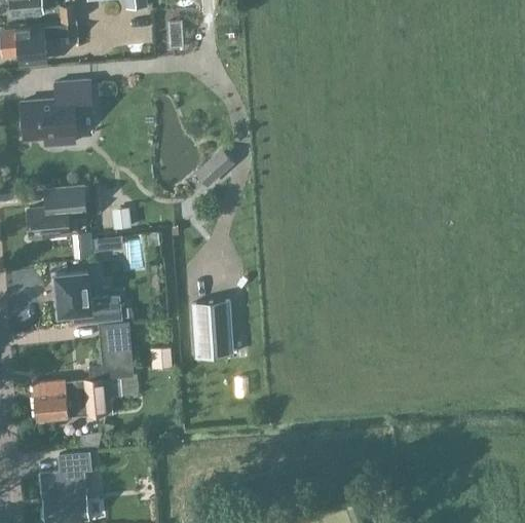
[(0,4),(9,3),(10,16),(43,14),(41,0),(0,0),(0,4)]
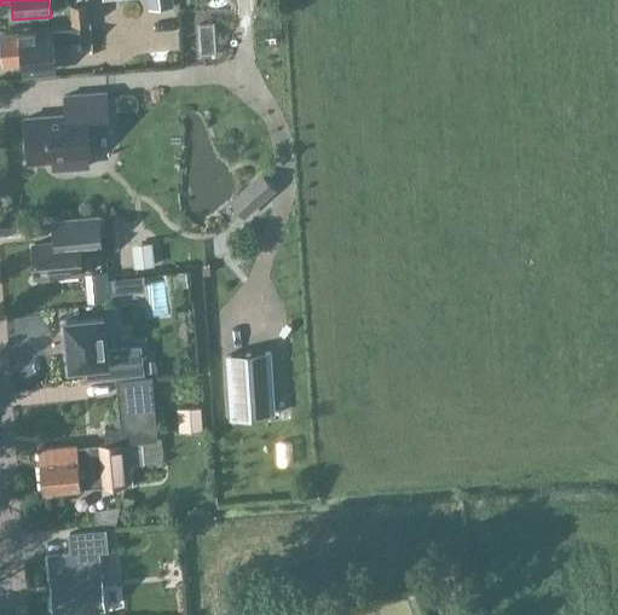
[(88,28),(87,7),(70,9),(71,29),(88,28)]
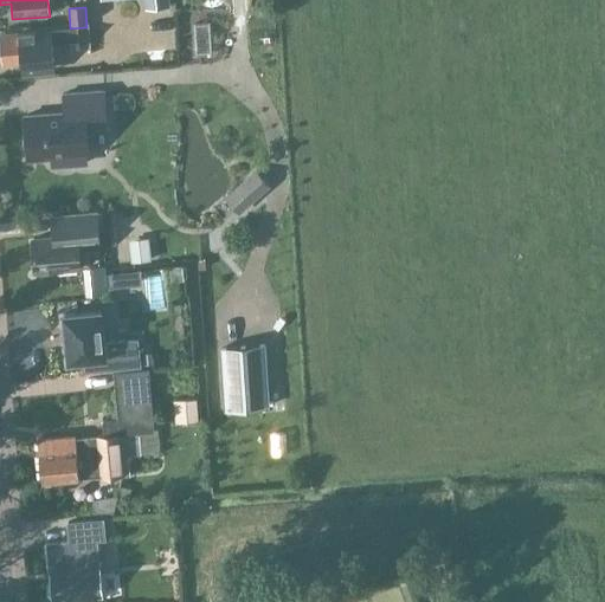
[(50,32),(0,37),(0,51),(1,65),(20,64),(52,60),(51,47),(51,46),(77,44),(76,31),(50,33),(50,32)]
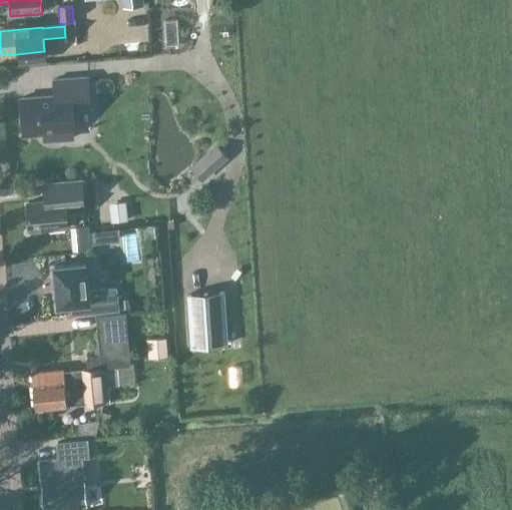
[(72,103),(89,101),(87,79),(52,82),(53,98),(20,101),(23,138),(42,136),(42,143),(58,142),(57,135),(74,134),(72,103)]
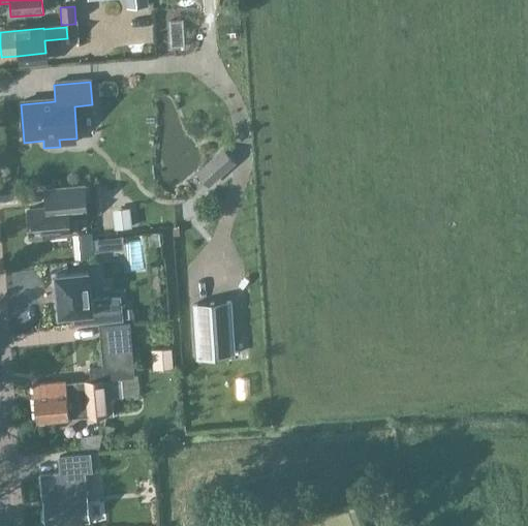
[(233,165),(222,153),(215,159),(226,172),(233,165)]
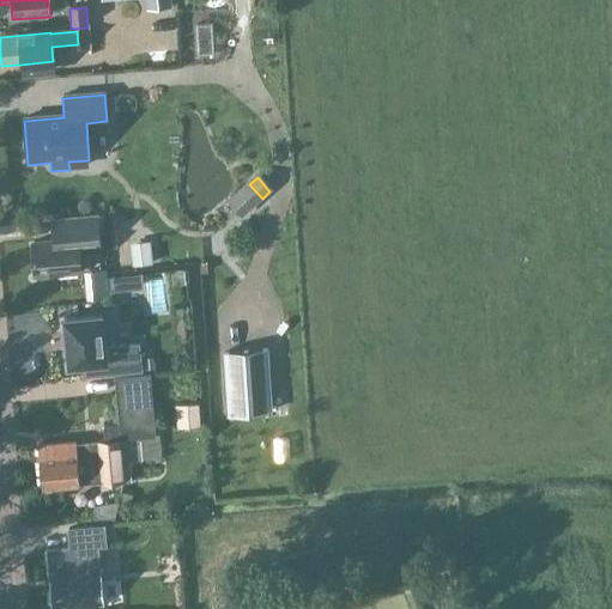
[(97,218),(62,221),(64,242),(32,245),(35,279),(80,274),(78,255),(101,254),(97,218)]
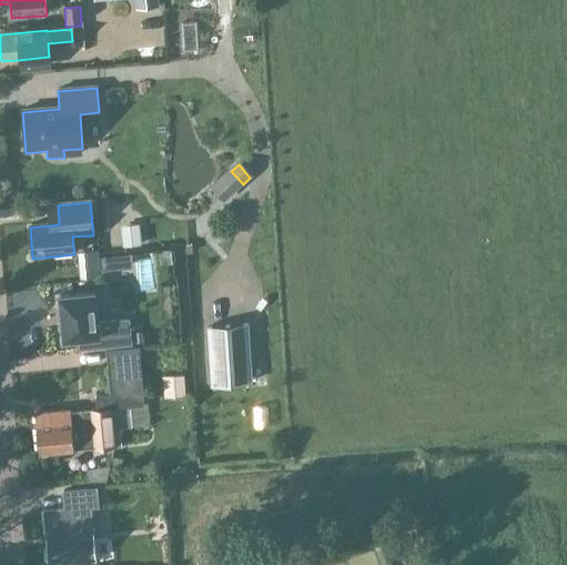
[(123,215),(124,236),(143,235),(142,214),(123,215)]
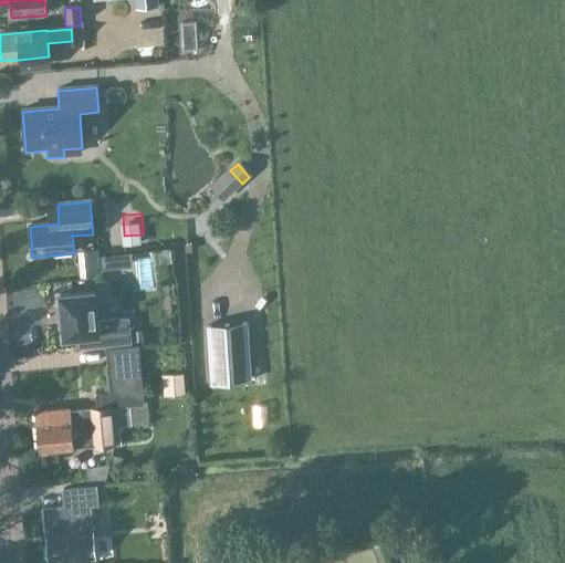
[(114,258),(101,260),(103,271),(115,270),(114,258)]
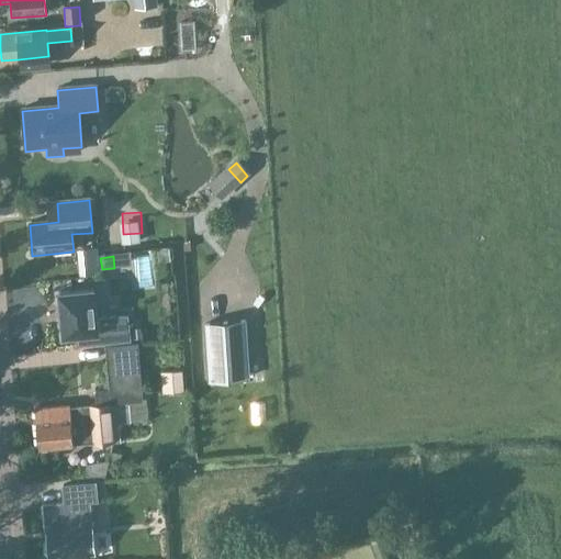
[(92,291),(57,294),(59,312),(60,323),(63,338),(75,336),(76,347),(128,343),(126,319),(96,322),(92,291)]
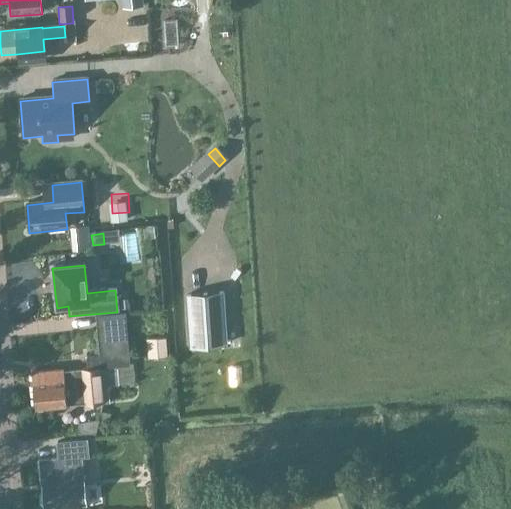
[(223,295),(186,298),(189,349),(226,347),(223,295)]
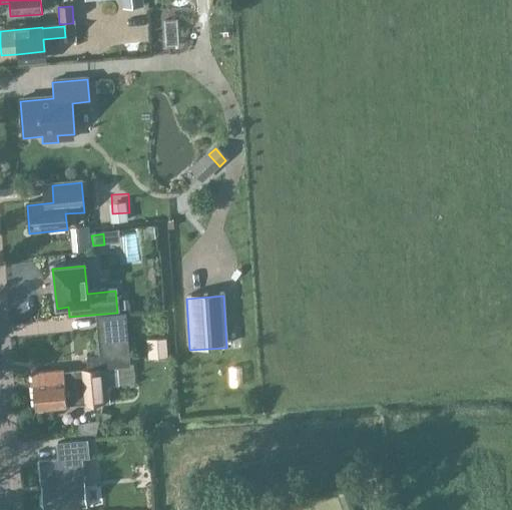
[(63,372),(32,375),(33,385),(35,411),(66,408),(66,404),(84,402),(84,408),(102,406),(101,389),(117,387),(116,369),(130,367),(125,315),(95,319),(95,320),(96,320),(97,331),(96,331),(96,333),(97,333),(98,344),(97,344),(97,346),(98,346),(99,356),(98,356),(98,358),(87,359),(87,358),(86,358),(86,360),(87,371),(81,372),(82,377),(63,379),(63,372)]
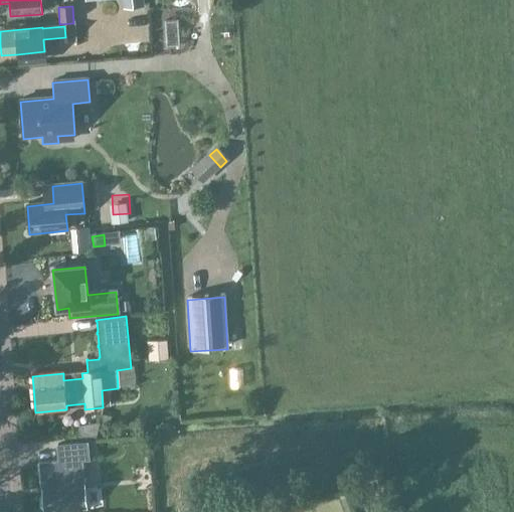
[(165,341),(147,343),(148,356),(166,354),(165,341)]
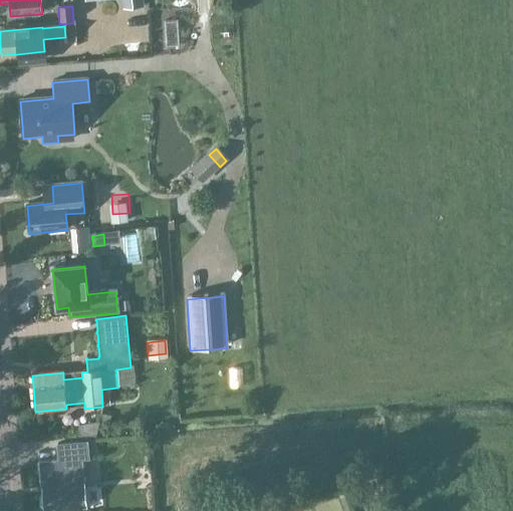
[(100,416),(97,425),(107,428),(109,418),(100,416)]
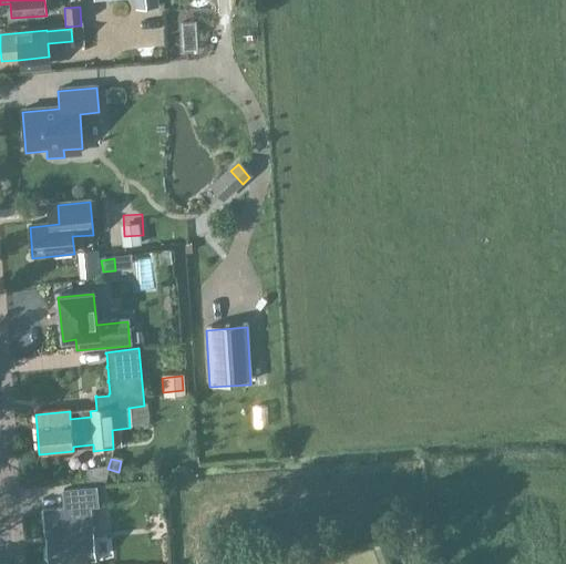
[(90,509),(98,509),(95,490),(62,493),(63,511),(43,512),(49,563),(94,563),(90,509)]
